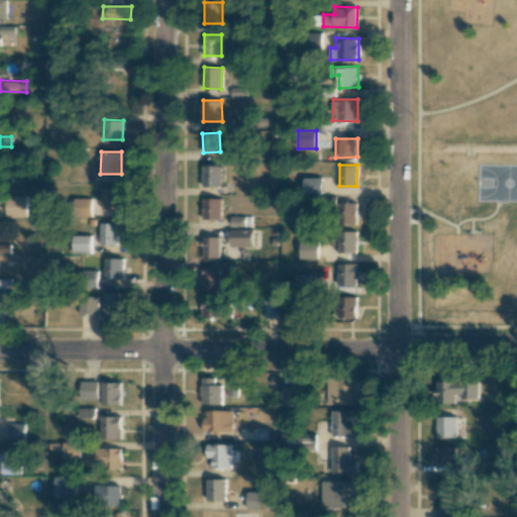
[(221,186),(221,166),(203,166),(203,186),(221,186)]
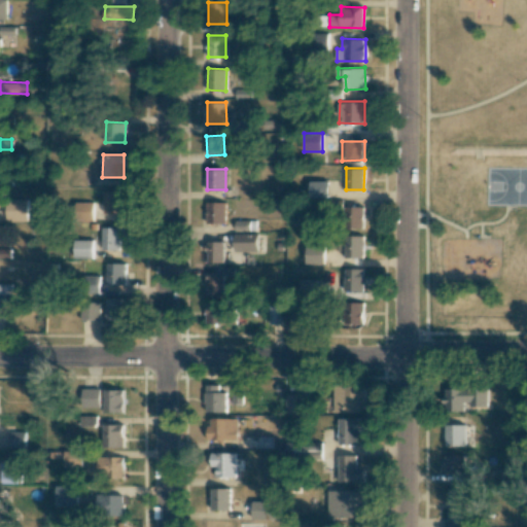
[(328,181),(310,181),(309,198),(328,198),(328,181)]
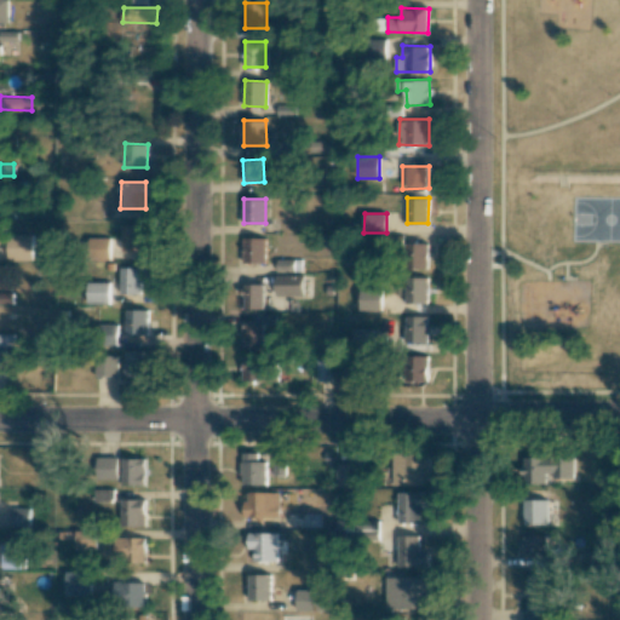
[(144,225),(122,224),(121,250),(144,250),(144,225)]
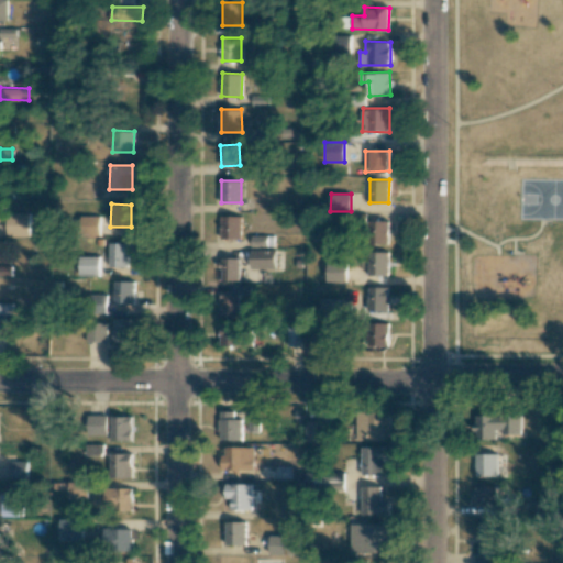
[(29,235),(29,212),(7,212),(7,236),(29,235)]
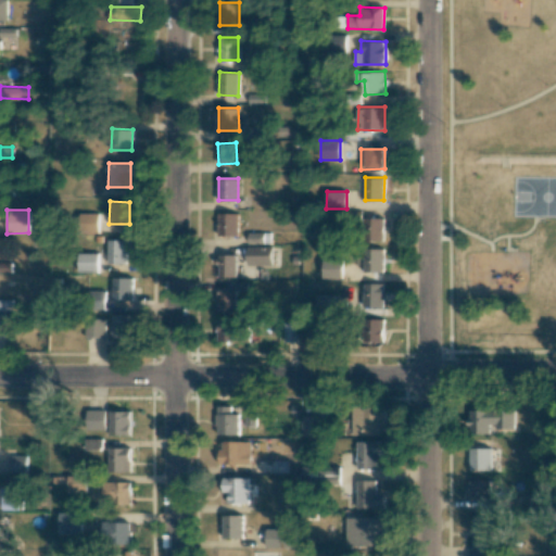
[(238,213),(218,213),(218,236),(238,236),(238,213)]
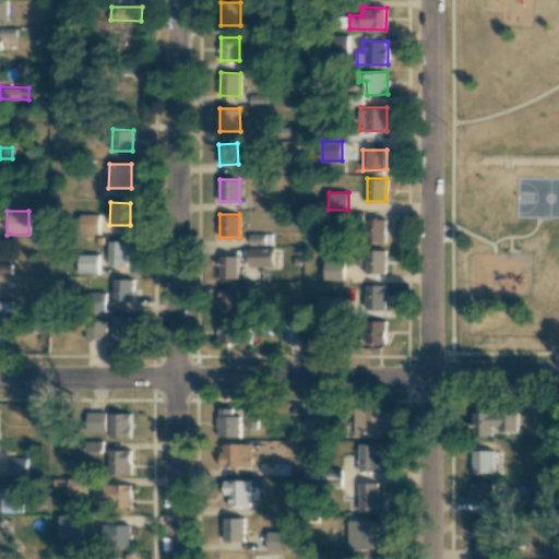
[(387,218),(365,219),(365,241),(387,241),(387,218)]
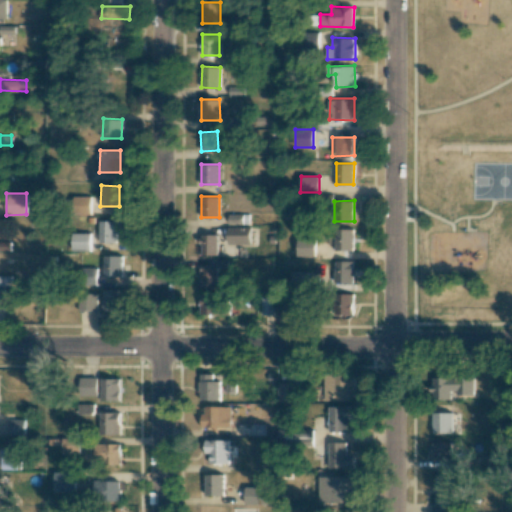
[(228,224),(243,224),(243,214),(228,214),(228,224)]
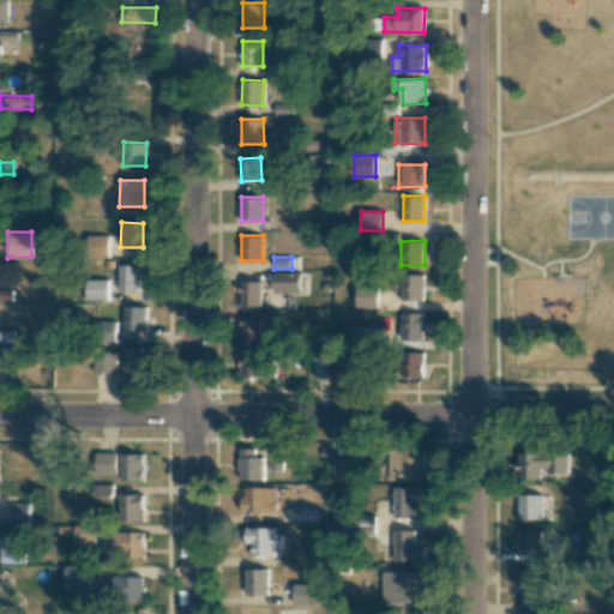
[(145,265),(120,264),(119,292),(139,292),(139,275),(145,275),(145,265)]
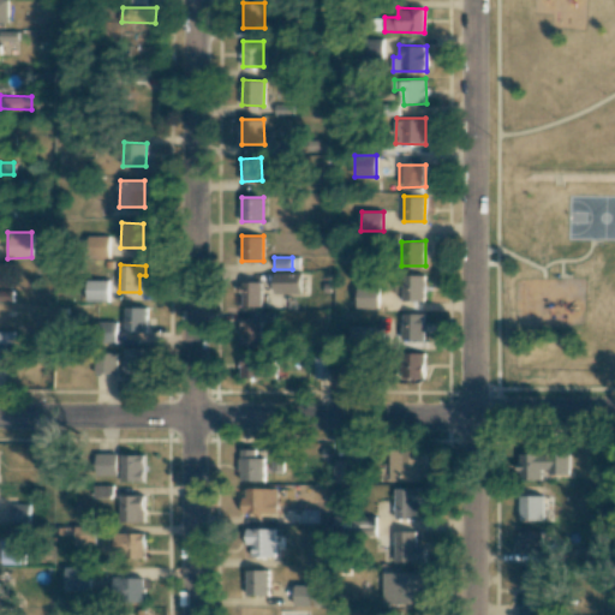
[(274,293),(302,293),(300,272),(274,273),(274,293)]
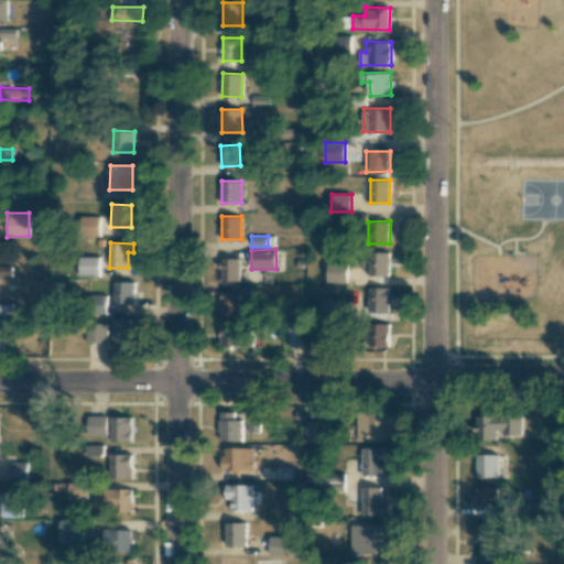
[(389,275),(389,252),(370,251),(369,275),(389,275)]
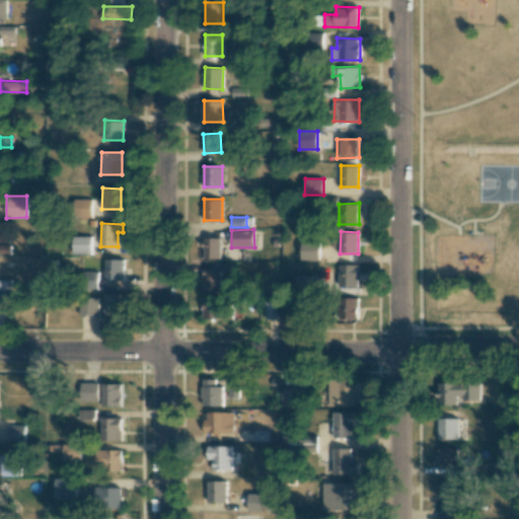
[(91,254),(91,236),(73,235),(73,253),(91,254)]
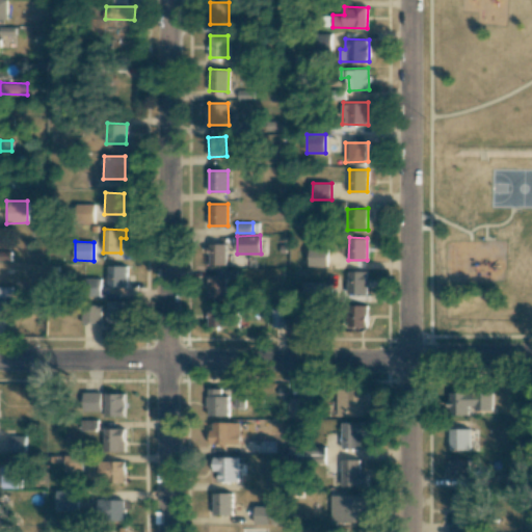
[(225,243),(208,244),(209,265),(225,265),(225,243)]
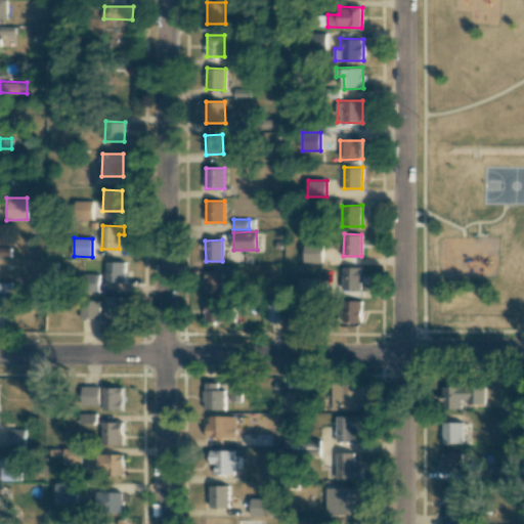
[(305,262),(322,262),(322,244),(305,243),(305,262)]
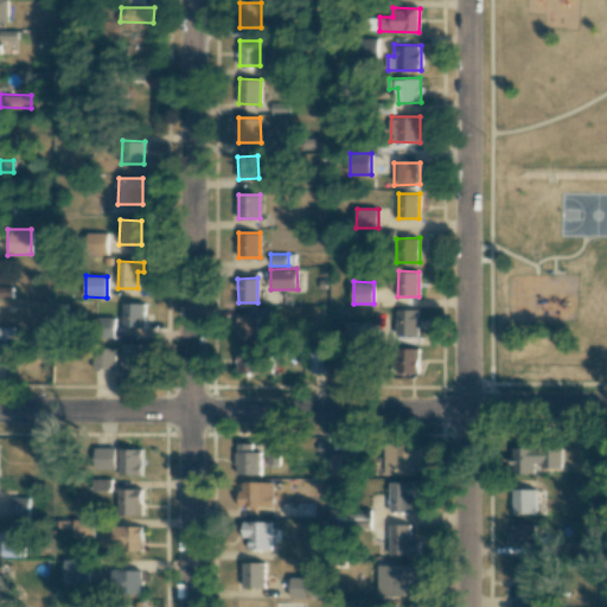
[(122,327),(144,327),(145,302),(123,302),(122,327)]
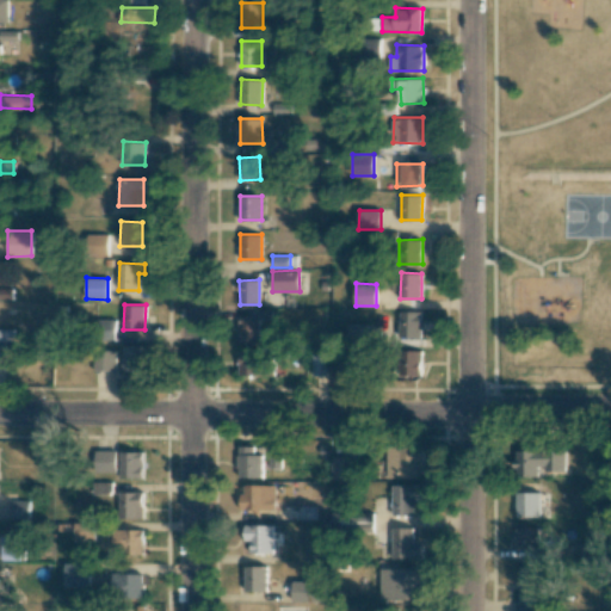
[(423,310),(399,312),(400,338),(423,338),(423,310)]
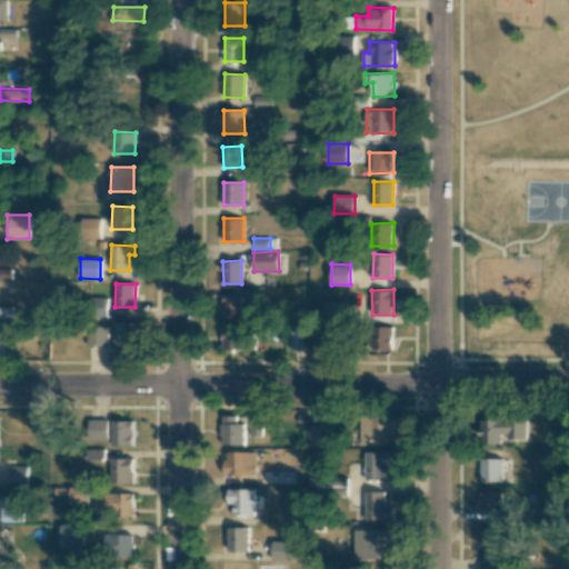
[(107,317),(108,297),(91,297),(91,317),(107,317)]
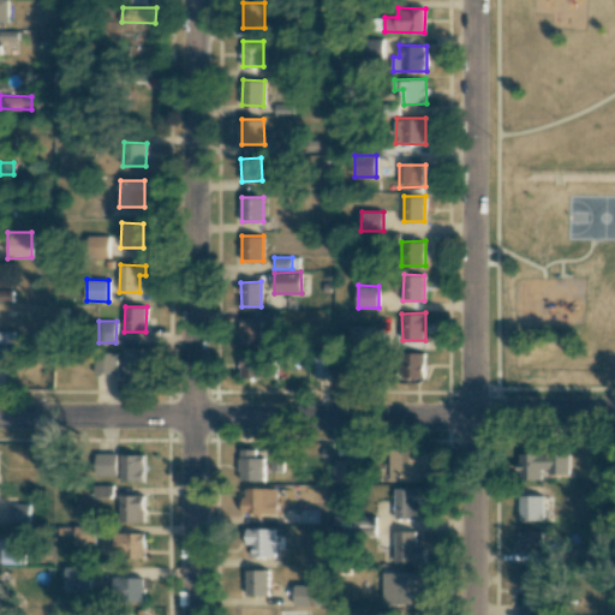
[(262,345),(261,321),(240,321),(242,345),(262,345)]
